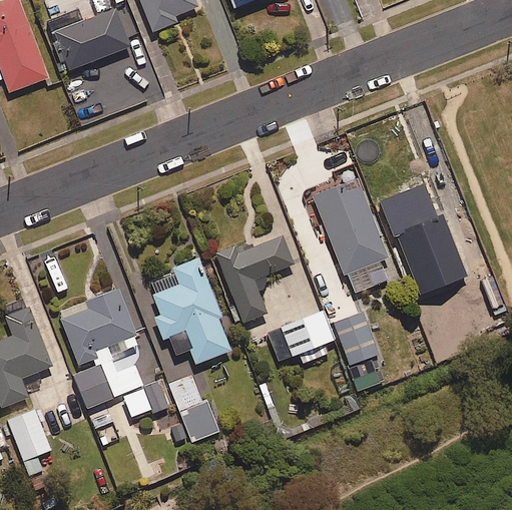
[(0,66),(9,91),(48,77),(19,0),(6,0),(0,2),(0,66)]
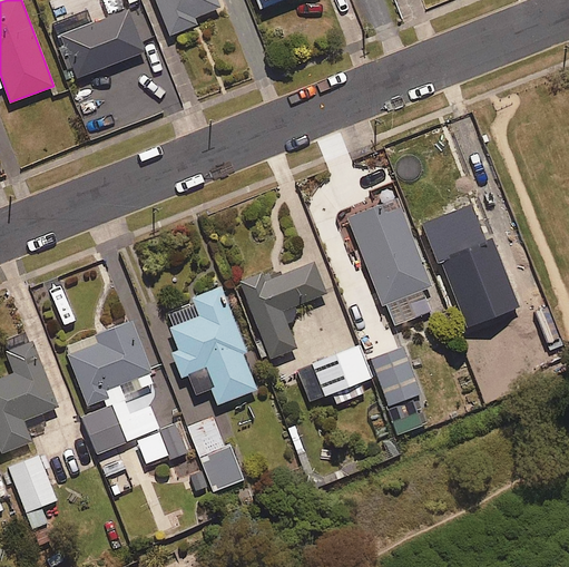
[(153,0),(166,35),(196,23),(194,17),(219,8),(216,0),(153,0)]
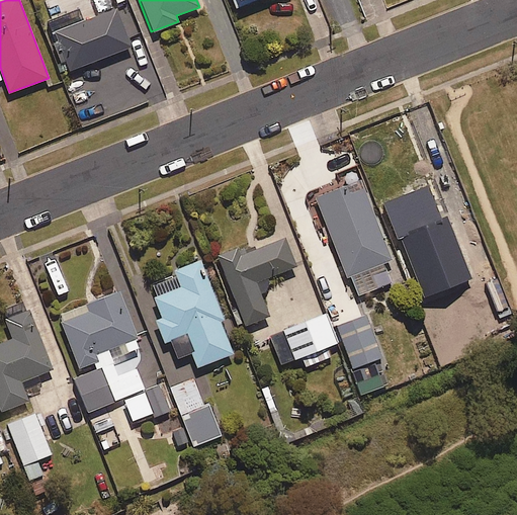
[(67,72),(132,47),(117,8),(84,20),(79,8),(48,20),(67,72)]
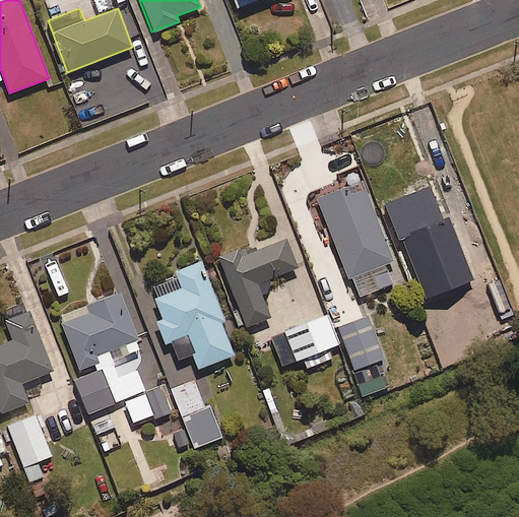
[(358,166),(343,172),(348,185),(340,188),(317,197),(355,298),(393,282),(386,264),(394,260),(358,166)]
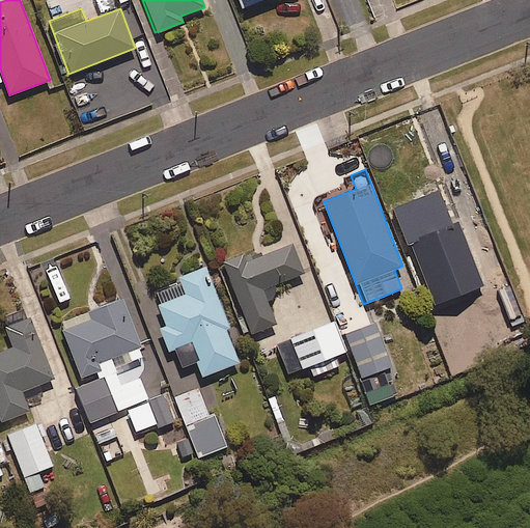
[(438,242),(457,233),(439,187),(392,206),(408,246),(435,234),(438,242)]
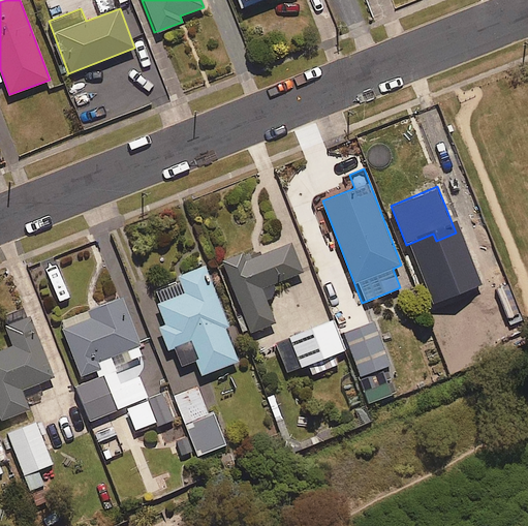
[(250,258),(247,251),(222,261),(243,311),(251,332),(275,322),(268,303),(275,283),(303,272),(291,242),(250,258)]
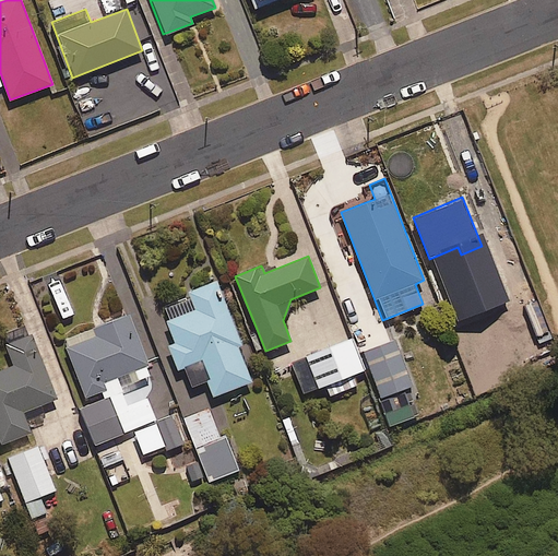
[(465,267),(452,272),(448,260),(430,267),(443,298),(454,294),(474,286),(465,267)]
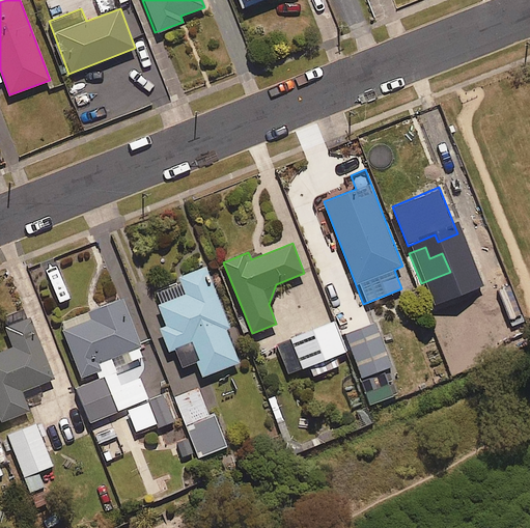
[(205,267),(179,277),(151,287),(165,325),(159,327),(167,350),(191,340),(204,376),(239,362),(226,329),(229,327),(205,267)]
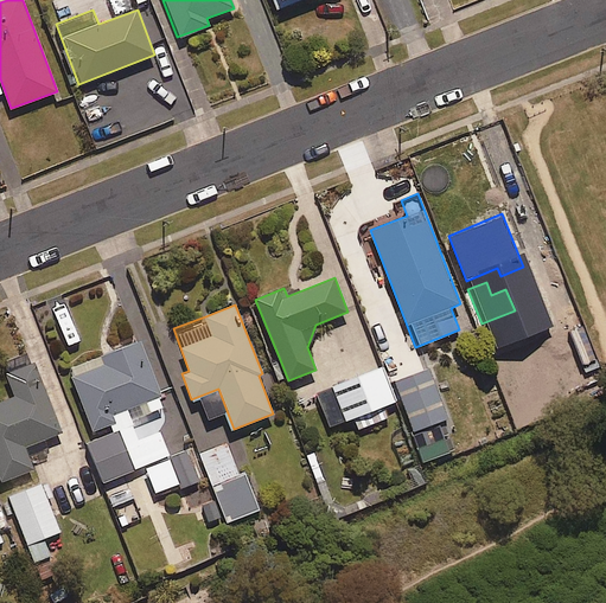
[(317,386),(333,425),(352,418),(356,429),(389,416),(386,405),(396,401),(363,319),(331,332),(349,373),(317,386)]
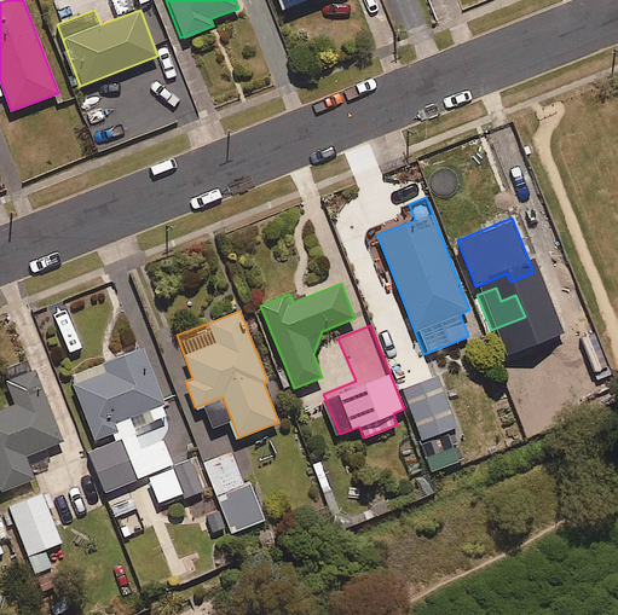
[(169,416),(143,348),(69,377),(94,440),(109,434),(113,442),(91,451),(105,491),(148,475),(174,464),(165,440),(142,448),(134,429),(169,416)]
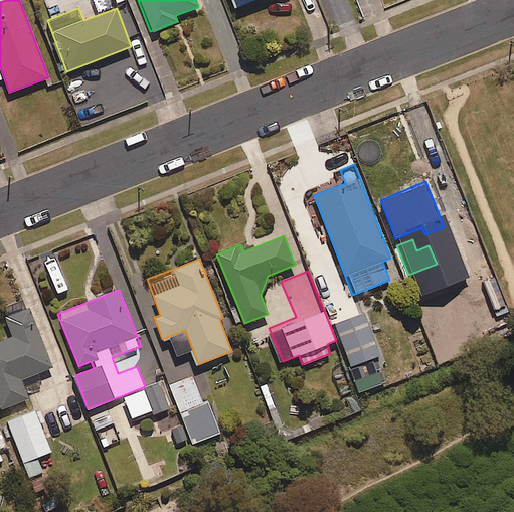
[(51,367),(28,307),(5,316),(12,335),(0,340),(0,405),(1,408),(28,398),(21,379),(51,367)]
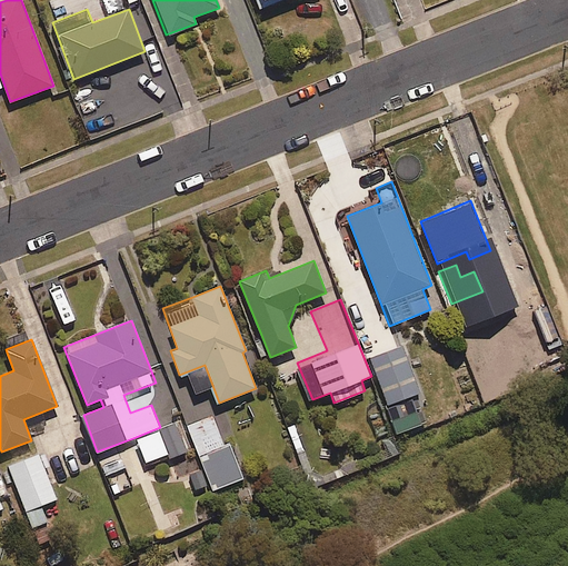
[(411,396),(419,393),(402,346),(370,357),(394,420),(417,411),(411,396)]
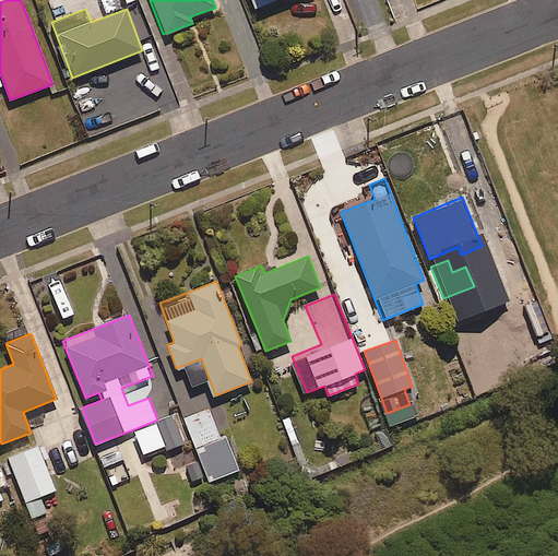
[(225,435),(220,437),(209,409),(185,417),(209,481),(238,470),(225,435)]
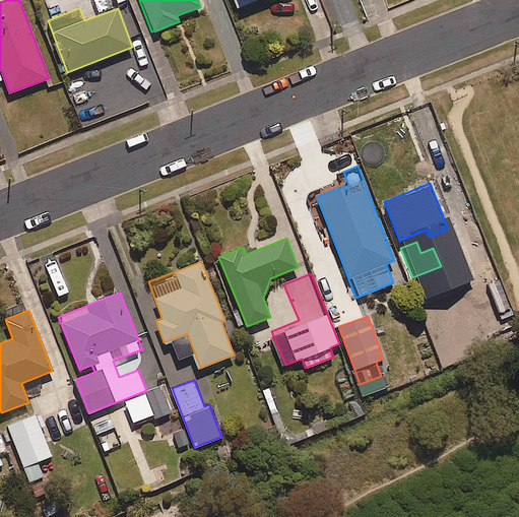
[(152,388),(146,390),(124,399),(133,422),(154,413),(156,419),(172,413),(160,385),(152,388)]
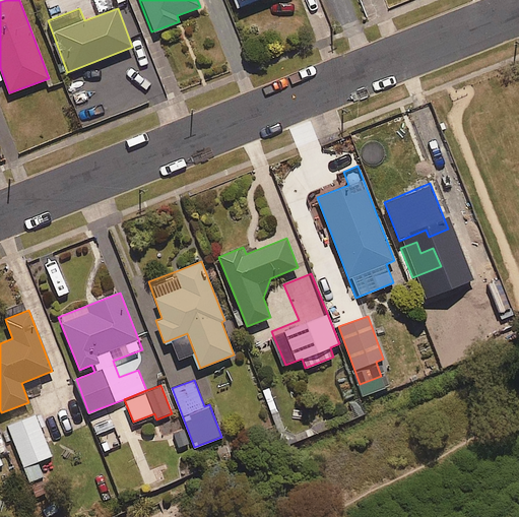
[(38,461),(52,455),(35,414),(7,426),(29,481),(43,475),(38,461)]
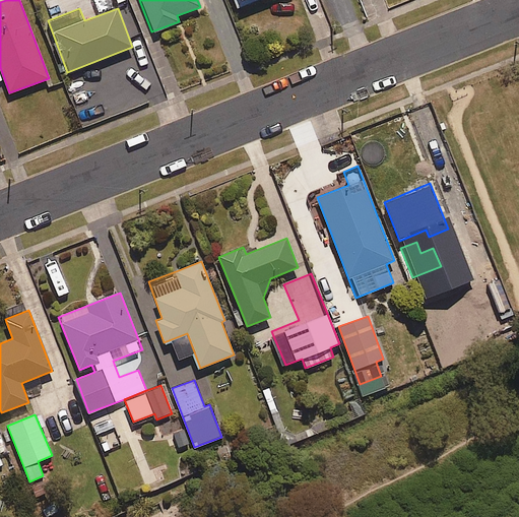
[(111,414),(91,422),(96,436),(116,430),(111,414)]
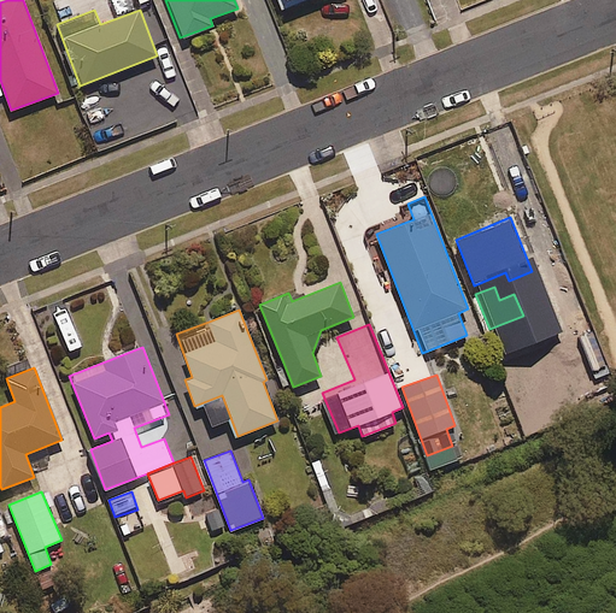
[(206,535),(227,525),(217,504),(197,512),(206,535)]
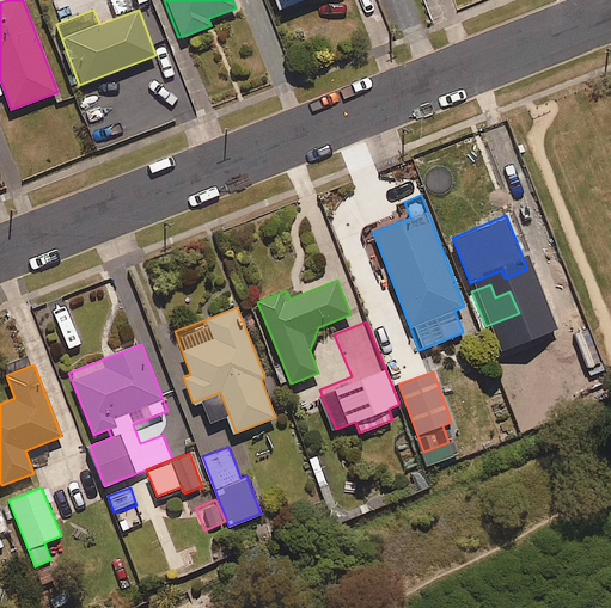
[(139,504),(136,505),(114,513),(121,530),(145,522),(139,504)]
